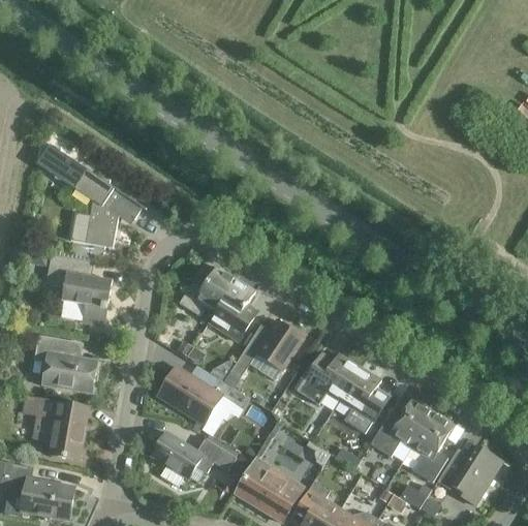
[(133,219),(143,206),(87,168),(73,187),(92,199),(84,242),(112,247),(119,209),(133,219)]
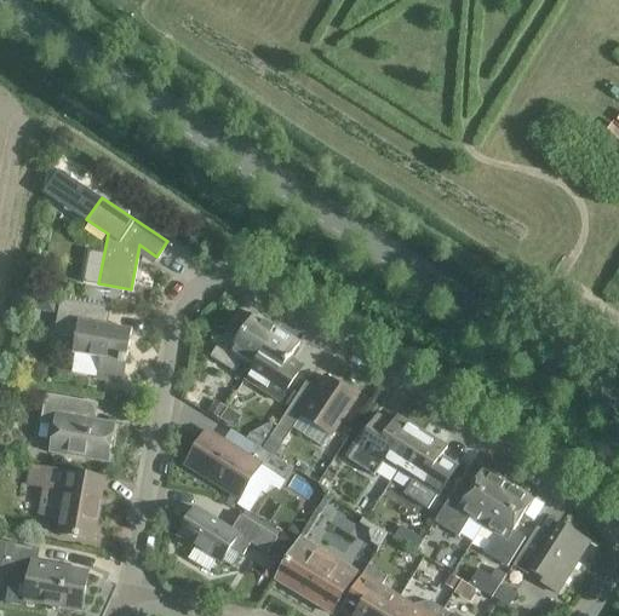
[(121,379),(130,327),(95,321),(97,304),(59,298),(53,330),(75,334),(73,351),(99,356),(96,374),(121,379)]
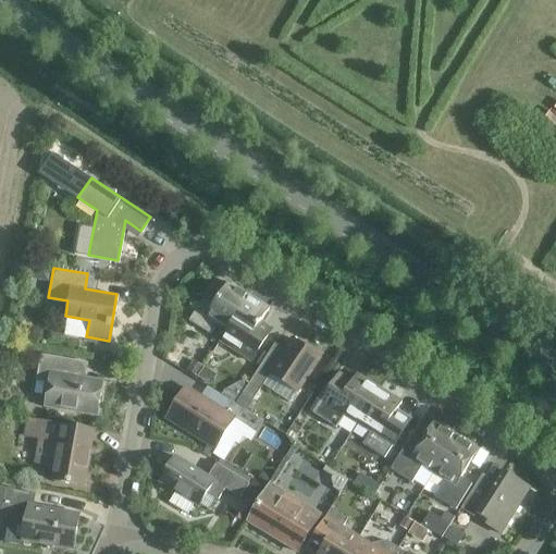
[(215,321),(225,328),(248,293),(227,280),(215,299),(205,293),(188,318),(209,332),(215,321)]
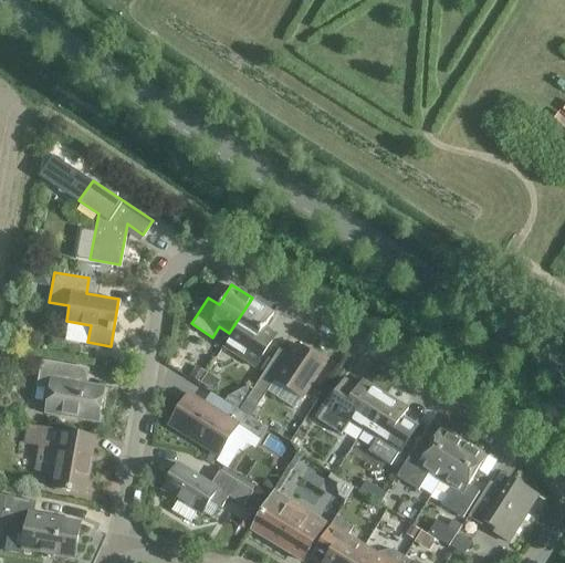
[(272,311),(252,298),(229,333),(222,344),(254,364),(271,337),(260,331),(272,311)]
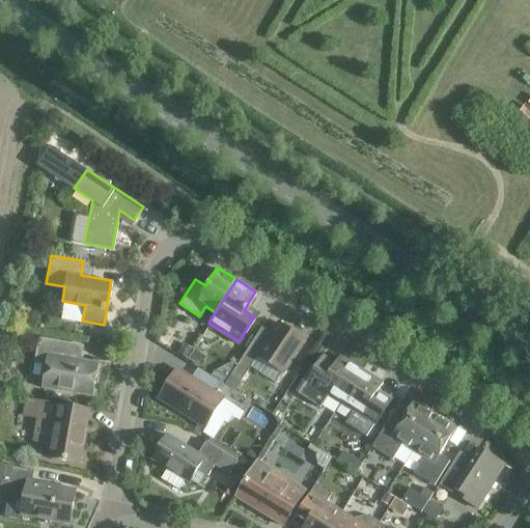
[(278,321),(271,331),(260,325),(229,371),(239,379),(256,353),(282,370),(304,338),(278,321)]
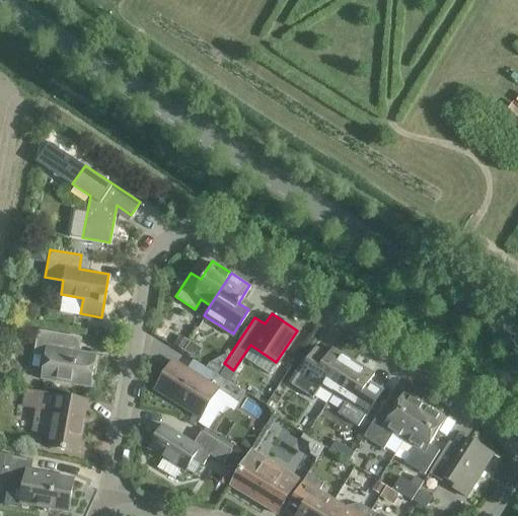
[(89,384),(94,354),(66,349),(69,335),(38,329),(33,352),(46,354),(42,375),(89,384)]
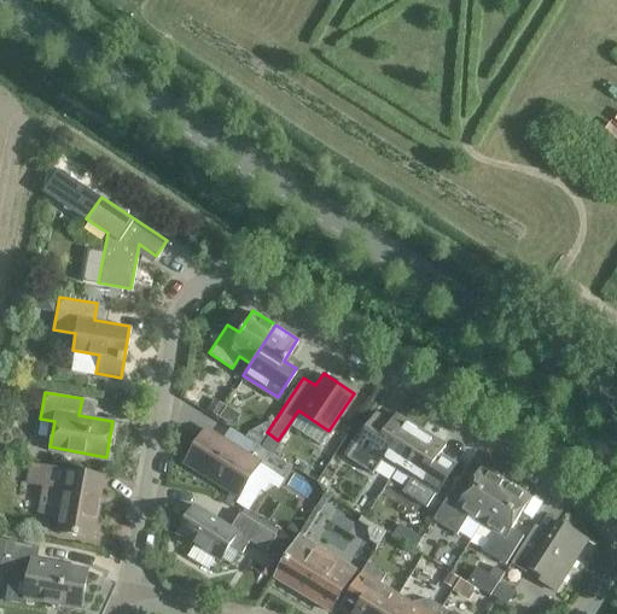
[(395,467),(419,427),(395,411),(380,434),(366,425),(347,456),(372,472),(380,457),(395,467)]
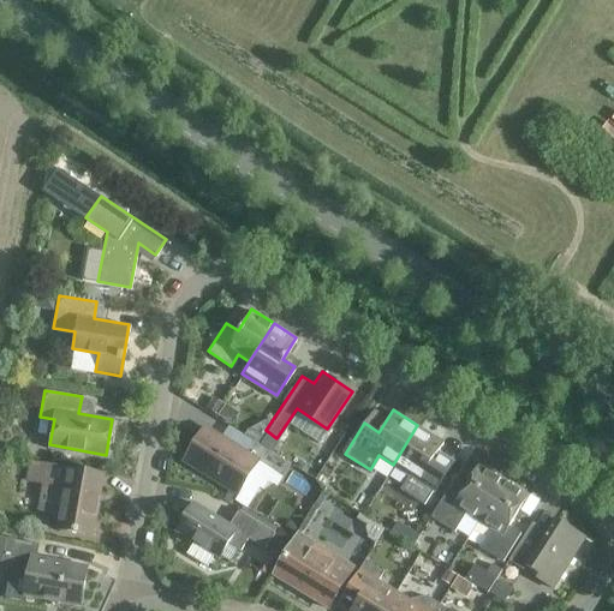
[(290,461),(252,438),(245,451),(204,425),(183,459),(237,491),(257,459),(281,474),(290,461)]
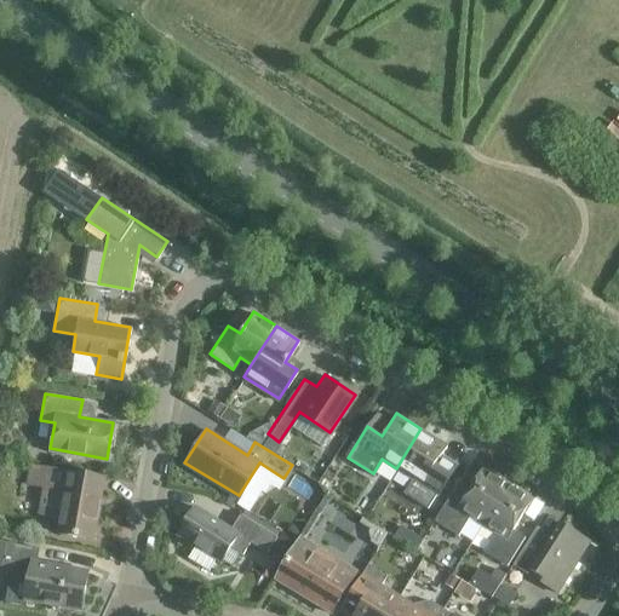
[(420,429),(396,468),(411,477),(402,491),(427,506),(446,476),(431,467),(446,444),(420,429)]
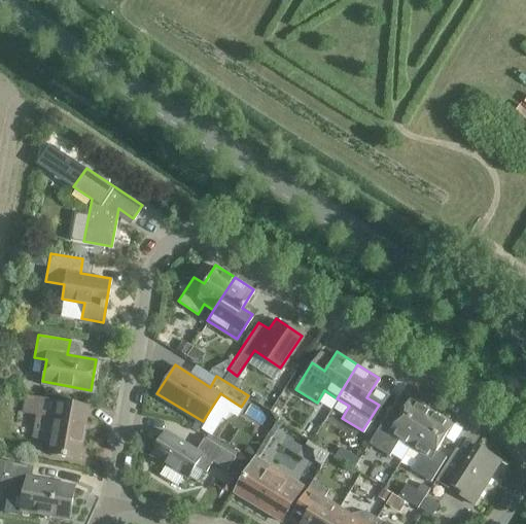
[(69,402),(38,395),(22,393),(20,409),(36,411),(31,435),(50,440),(48,452),(79,457),(85,417),(68,414),(69,402)]
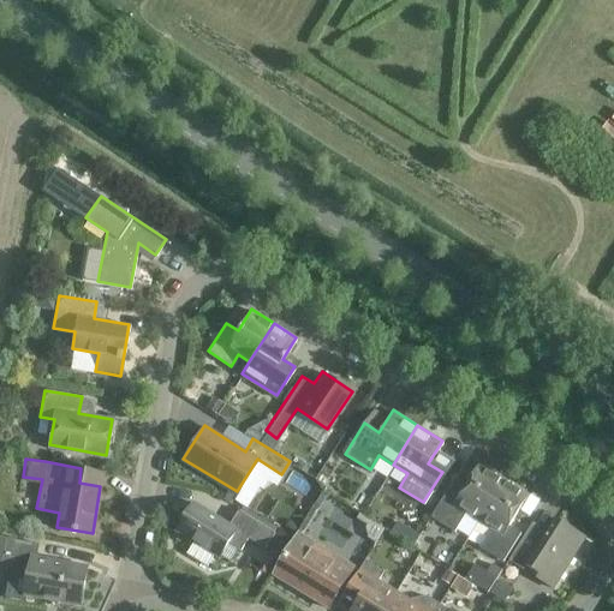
[(478,519),(502,479),(478,463),(460,493),(448,486),(430,515),(454,529),(466,510),(478,519)]
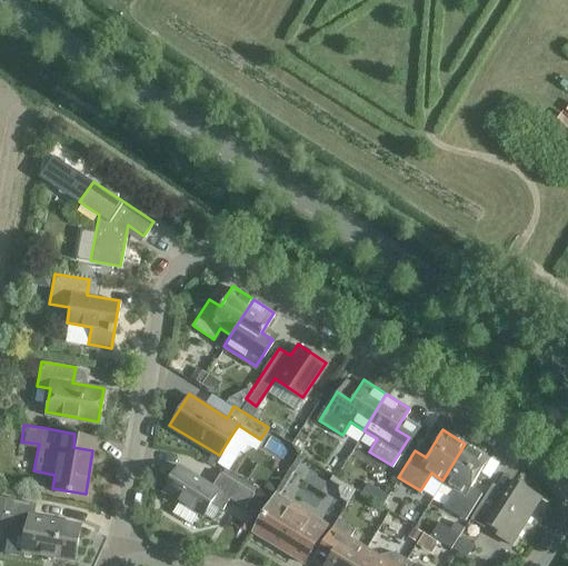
[(465,444),(442,480),(454,487),(442,505),(465,518),(481,492),(470,485),(487,457),(465,444)]
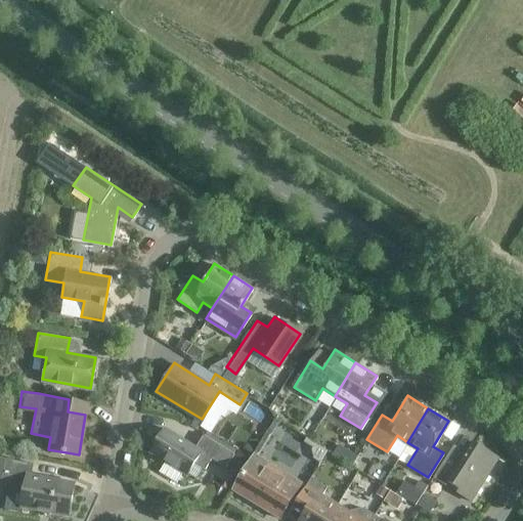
[(165,427),(149,451),(186,474),(193,461),(205,468),(211,458),(225,466),(233,452),(203,433),(194,445),(165,427)]
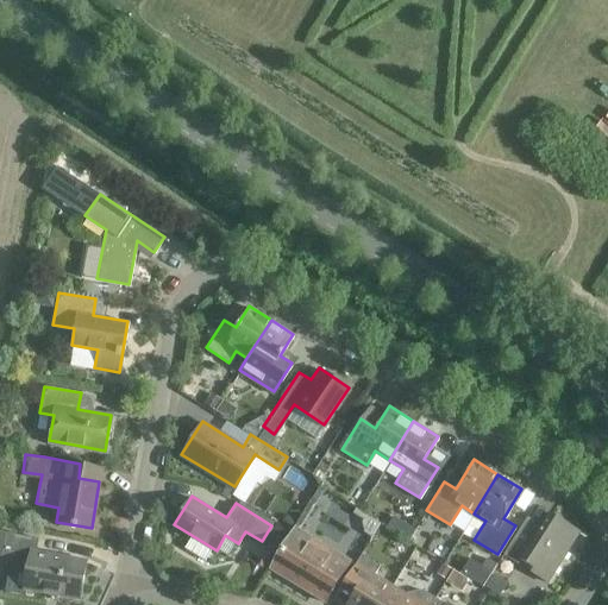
[(524,520),(502,553),(516,561),(520,556),(533,566),(531,571),(546,580),(578,530),(547,511),(537,528),(524,520)]
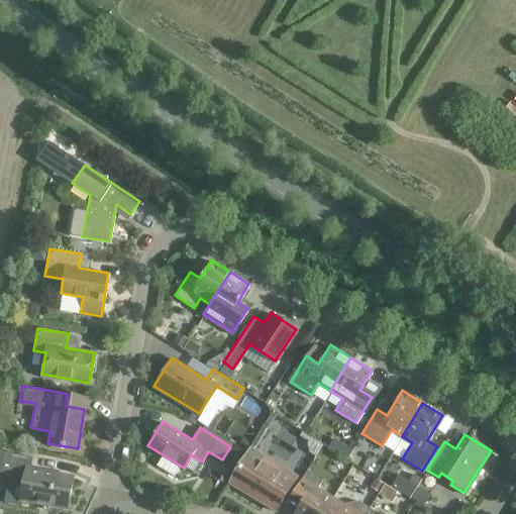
[(229,482),(276,510),(297,476),(249,447),(229,482)]
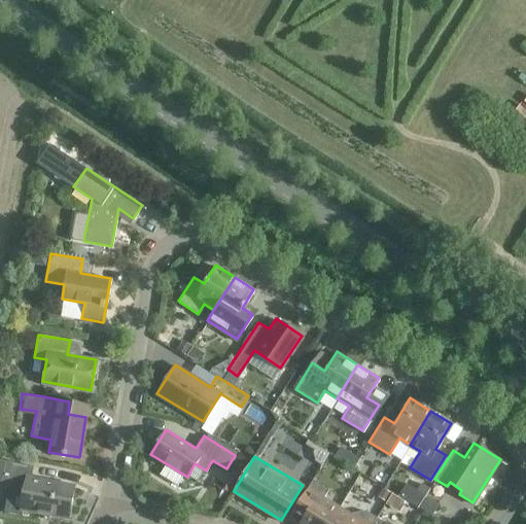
[(0,486),(24,490),(21,509),(68,517),(74,485),(31,477),(33,464),(0,458),(0,486)]
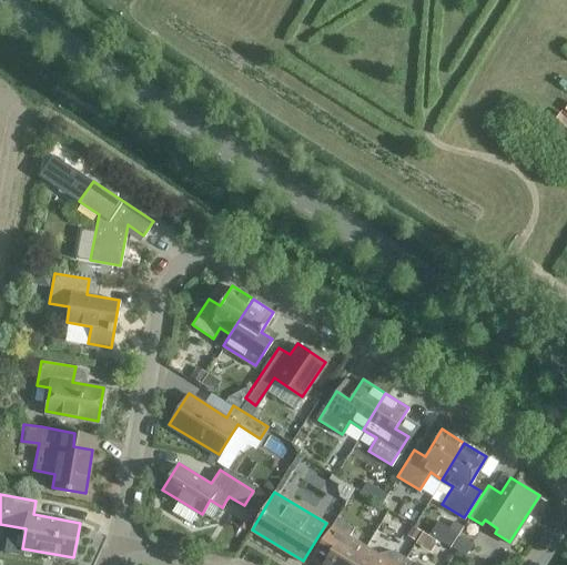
[(322,564),(353,564),(365,546),(348,535),(354,526),(336,515),(315,550),(327,557),(322,564)]
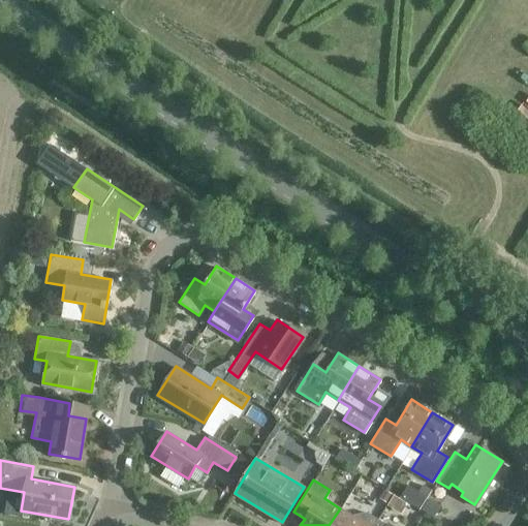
[(351,516),(340,508),(329,525),(372,525),(377,518),(366,512),(353,514),(351,516)]
